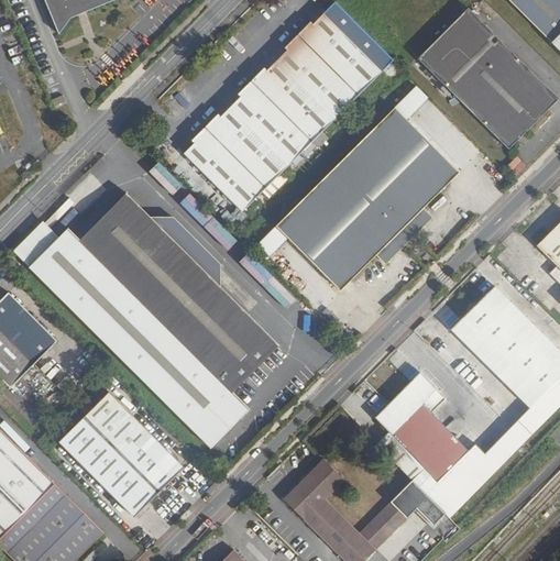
[(43,0),(58,34),(70,18),(76,11),(84,8),(86,12),(113,0),(43,0)]
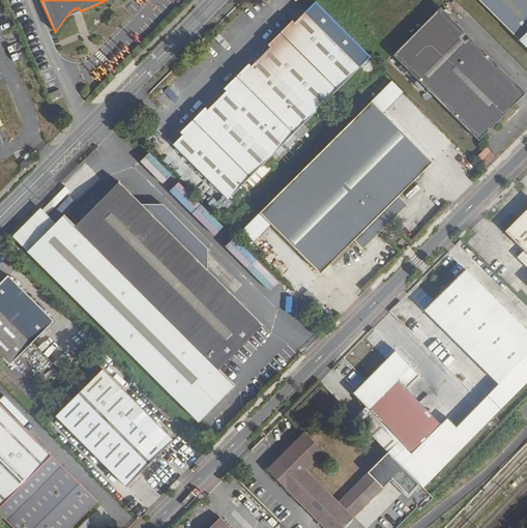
[(526,0),(477,0),(526,49),(526,0)]
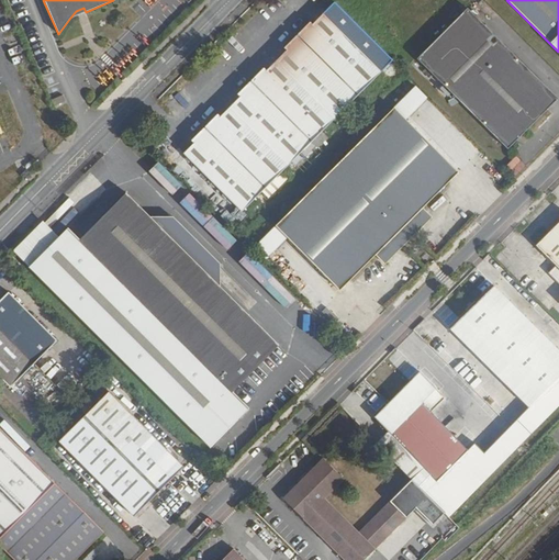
[(76,11),(70,18),(86,12),(84,8),(76,11)]
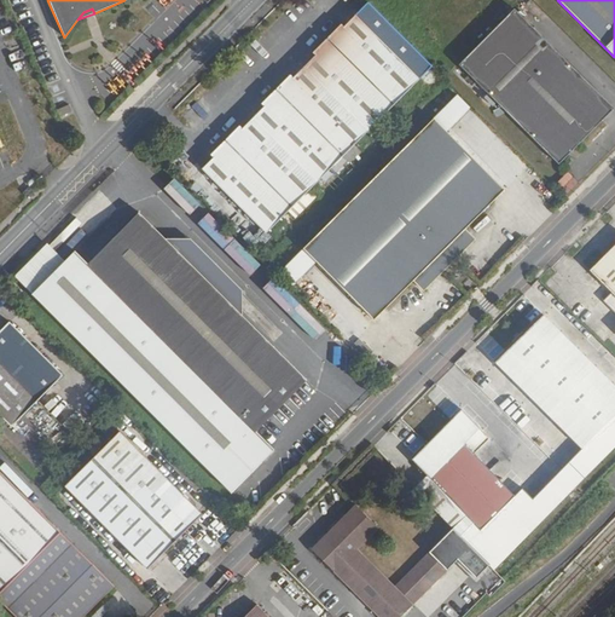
[(613,108),(512,9),(457,64),(557,163),(613,108)]
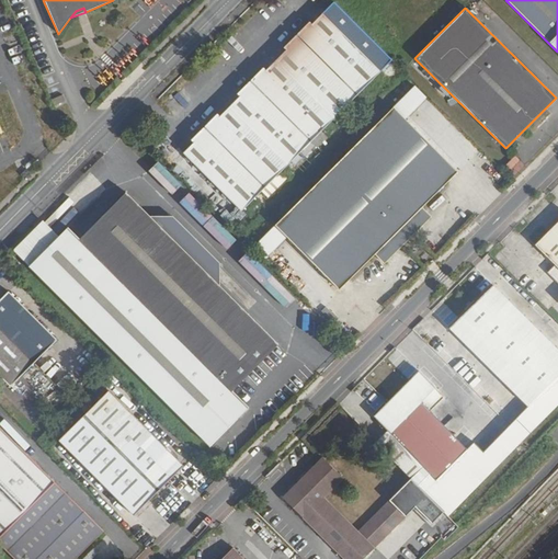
[(380,70),(322,12),(311,23),(309,21),(283,47),(285,48),(265,69),(263,67),(237,93),(239,95),(218,115),(217,114),(191,140),(192,141),(182,152),(240,210),(380,70)]
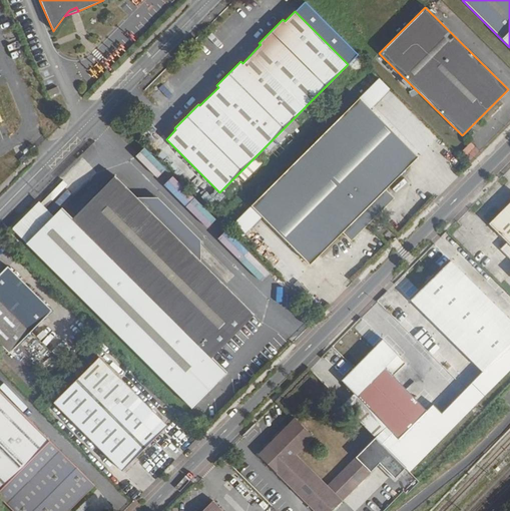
[(56,87),(46,91),(49,96),(58,92),(56,87)]
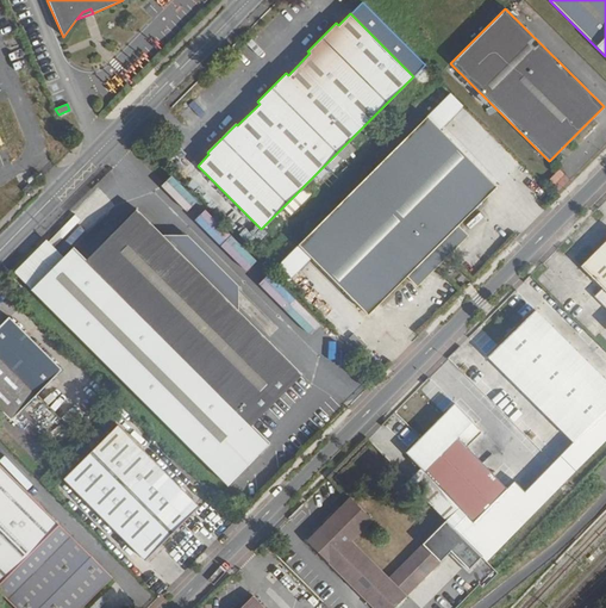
[(495,186),(426,116),(298,244),(368,315),(406,275),(417,285),(467,235),(457,224),(495,186)]
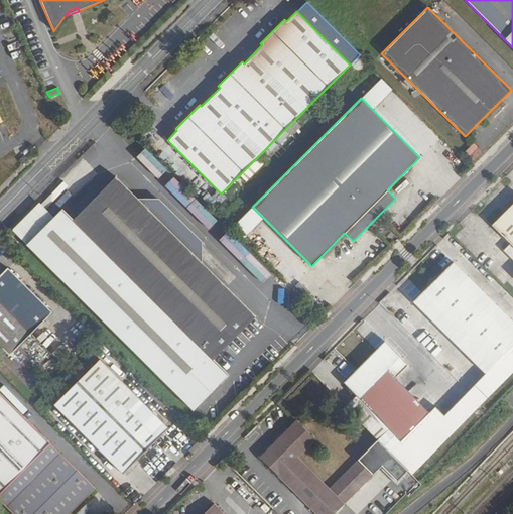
[(134,109),(129,105),(120,114),(125,118),(134,109)]
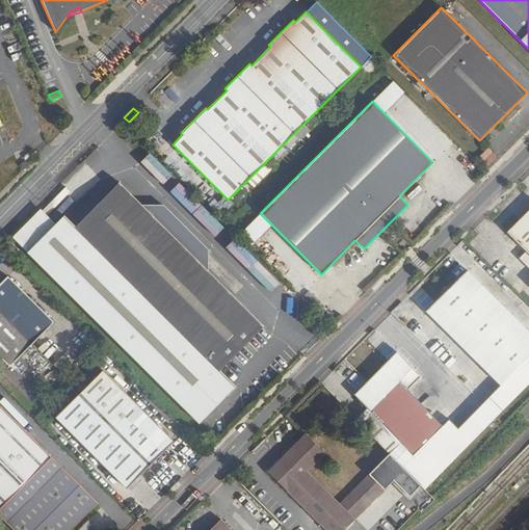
[(476,159),(485,168),(495,159),(485,150),(476,159)]
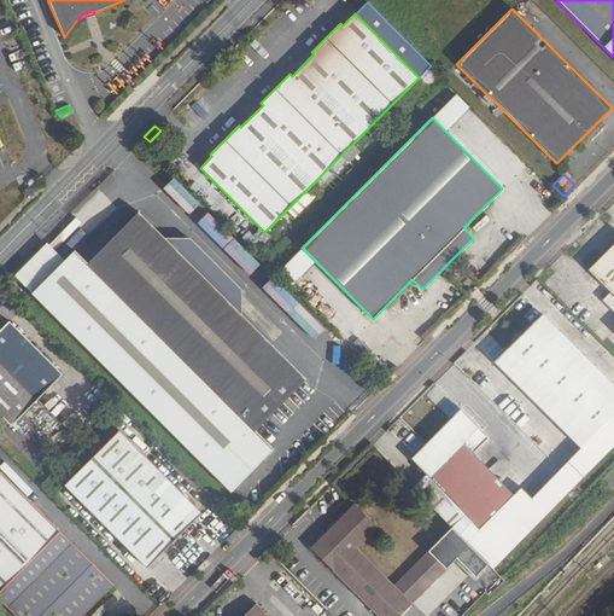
[(169,181),(159,191),(186,216),(194,207),(169,181)]
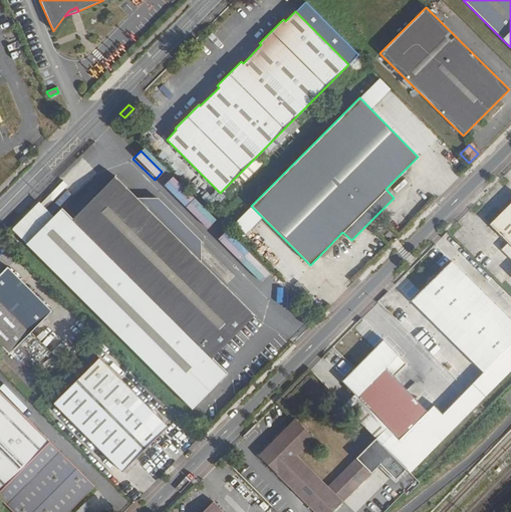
[(114,177),(88,203),(72,219),(61,209),(26,243),(191,408),(225,372),(211,357),(227,341),(226,340),(253,315),(200,262),(137,198),(114,177)]
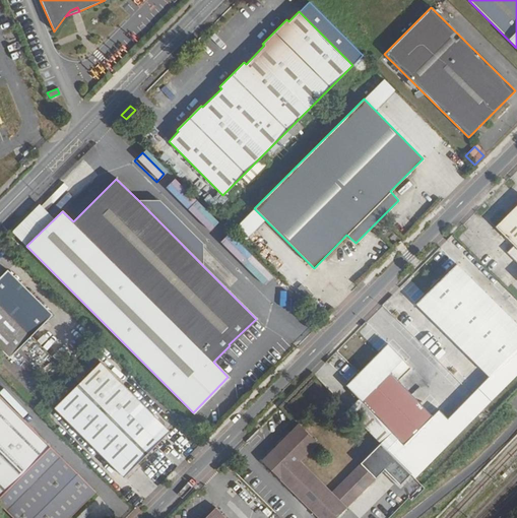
[(158,201),(138,200),(202,265),(202,244),(158,201)]
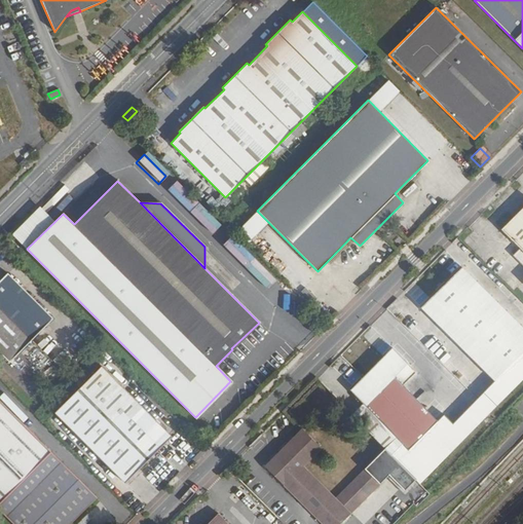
[(522,279),(522,282),(522,206),(499,229),(519,249),(512,256),(522,266),(522,279)]
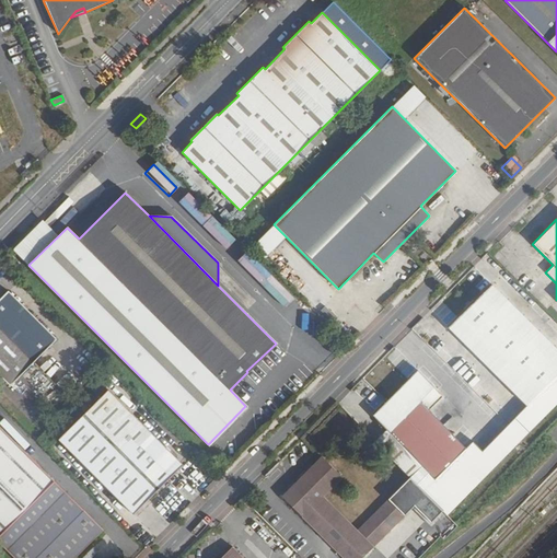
[(432,478),(384,431),(370,444),(407,480),(408,478),(424,493),(441,511),(445,515),(556,403),(556,353),(489,287),(444,330),(524,409),(479,454),(468,443),(464,448),(432,478)]
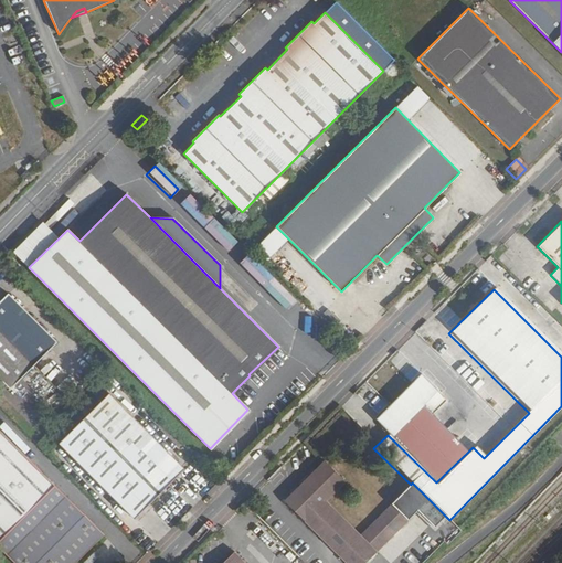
[(0,332),(32,365),(44,353),(55,341),(7,293),(0,299),(0,332)]
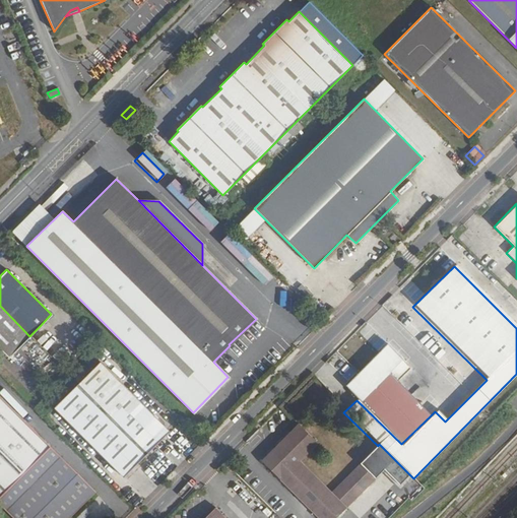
[(0,348),(8,358),(29,336),(0,306),(0,348)]
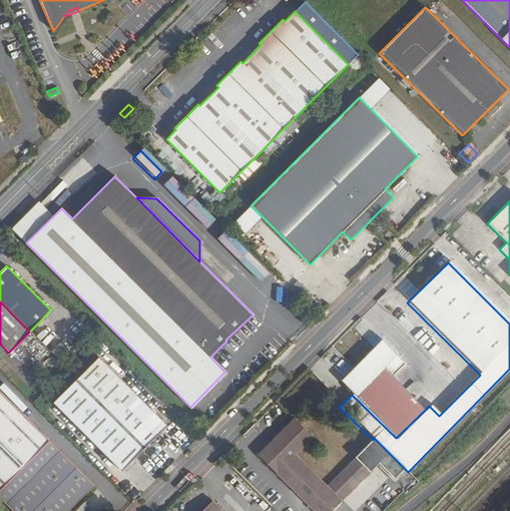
[(395,355),(381,340),(339,381),(352,395),(396,438),(425,410),(382,368),(395,355)]
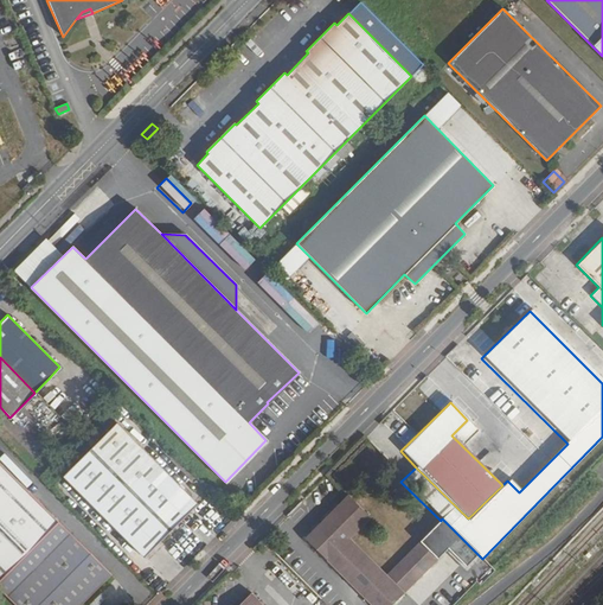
[(197,503),(116,422),(62,476),(142,558),(197,503)]
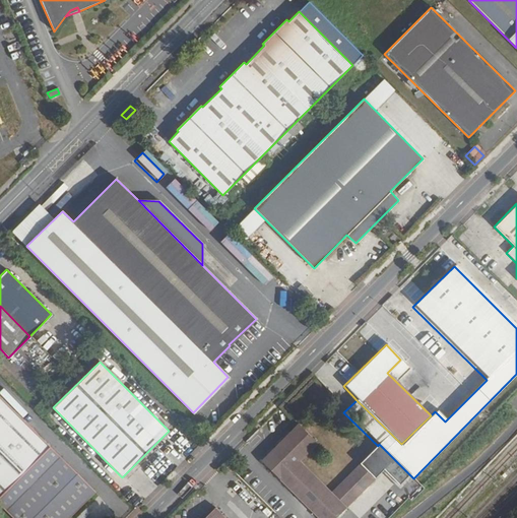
[(68,517),(94,493),(0,397),(0,506),(11,517),(68,517)]
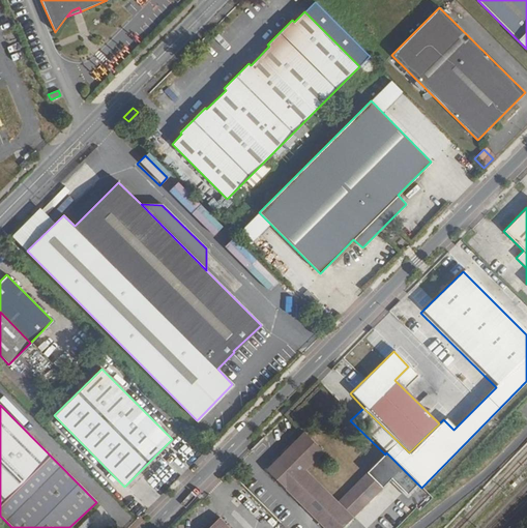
[(337,502),(304,469),(322,451),(302,432),(265,469),(324,527),(341,527),(352,517),(337,502)]
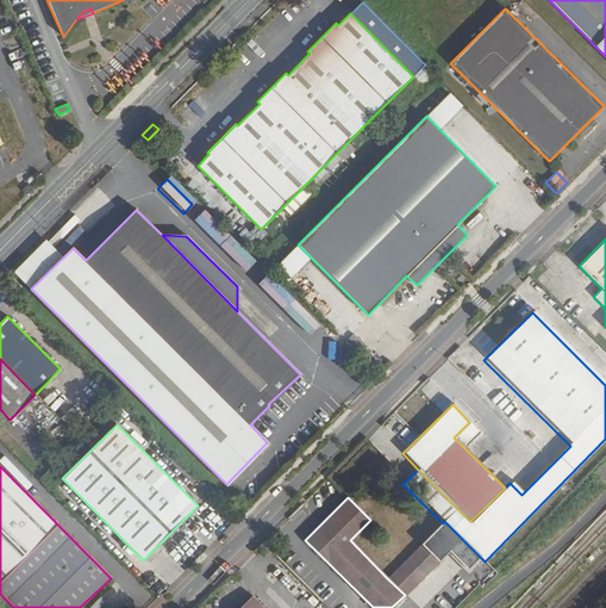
[(413,587),(449,551),(461,538),(444,521),(443,523),(395,570),(413,587)]
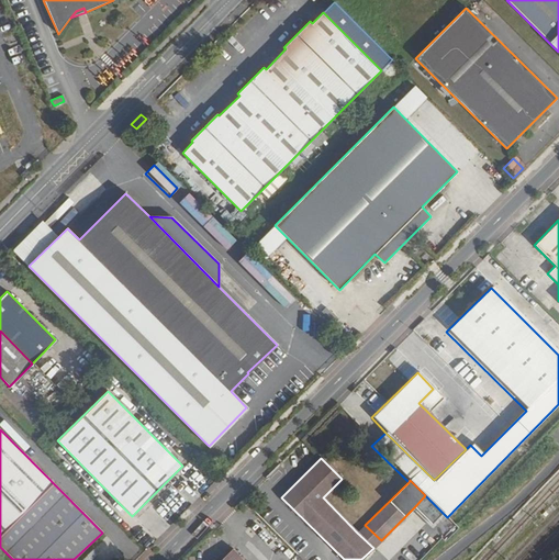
[(255,494),(250,490),(243,497),(247,502),(255,494)]
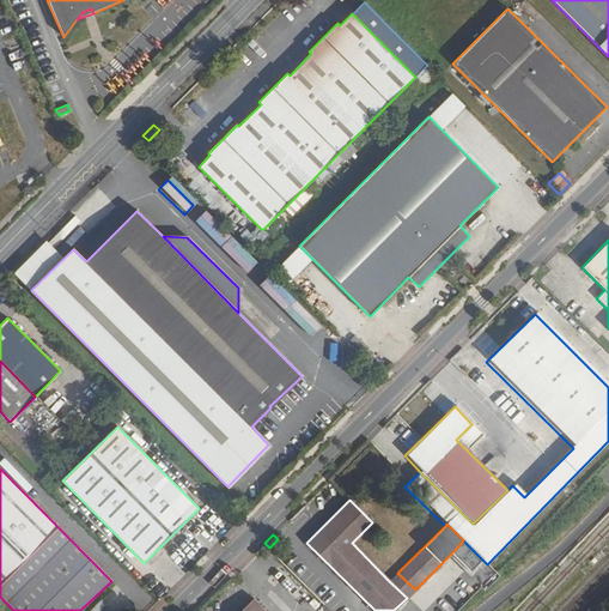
[(463,540),(451,554),(470,573),(482,560),(463,540)]
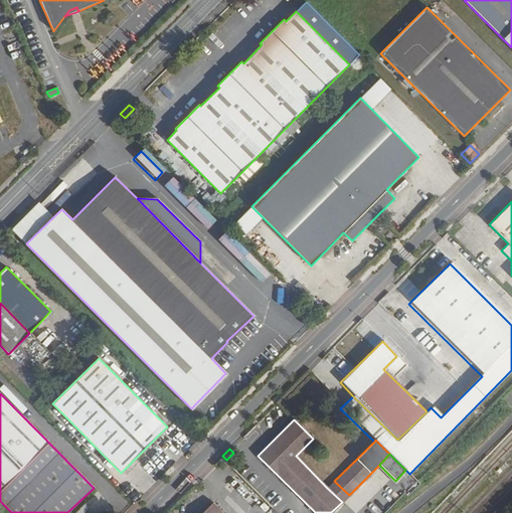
[(349,495),(334,481),(327,488),(342,502),(349,495)]
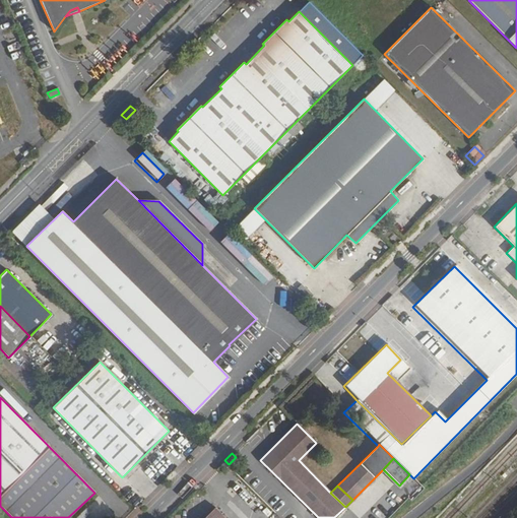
[(223,517),(213,507),(202,517),(223,517)]
